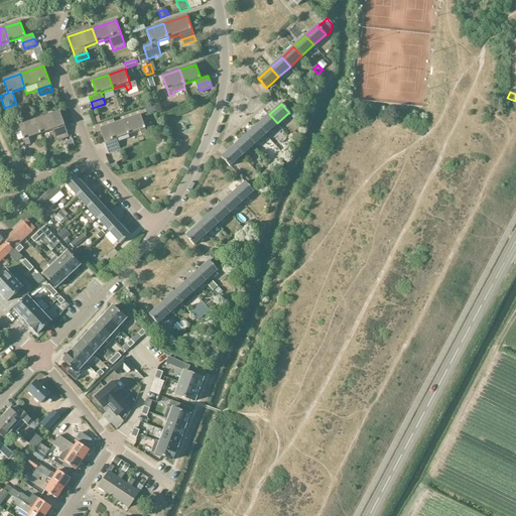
[(148,115),(153,113),(151,105),(145,107),(148,115)]
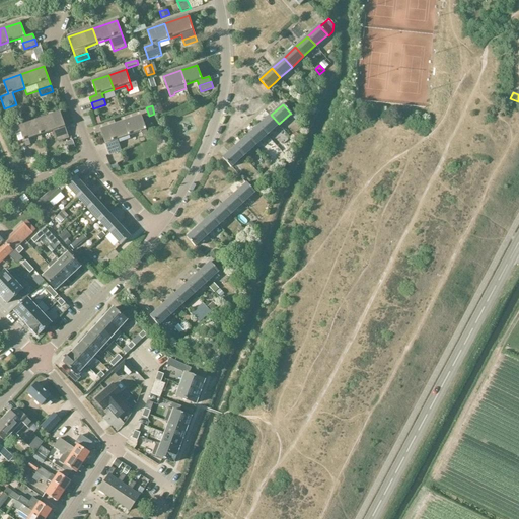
[(301,119),(294,109),(291,114),(290,114),(297,122),(301,119)]
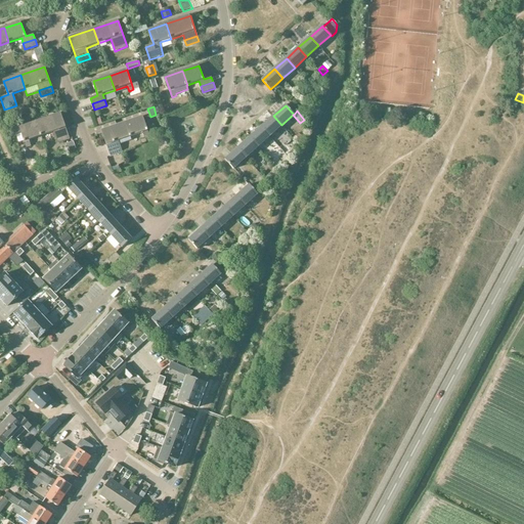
[(53,132),(55,137),(68,133),(61,114),(37,122),(41,136),(53,132)]
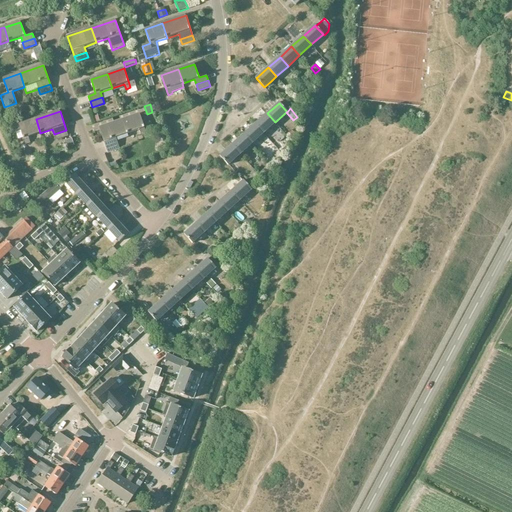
[(275,122),(267,113),(256,124),(264,133),(269,128),(280,139),(284,135),(274,124),(275,122)]
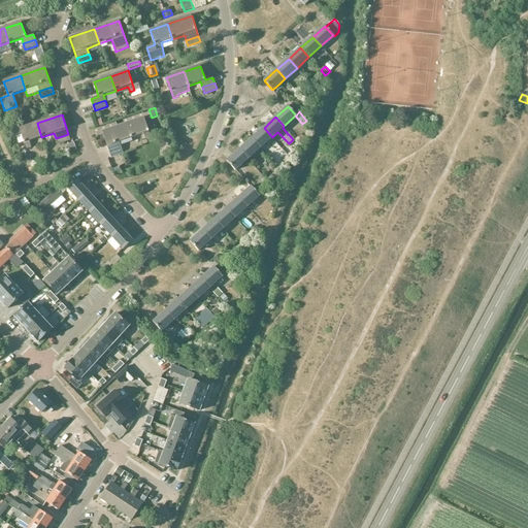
[(124,154),(121,145),(132,141),(131,138),(144,134),(146,138),(151,137),(144,118),(102,132),(111,158),(124,154)]
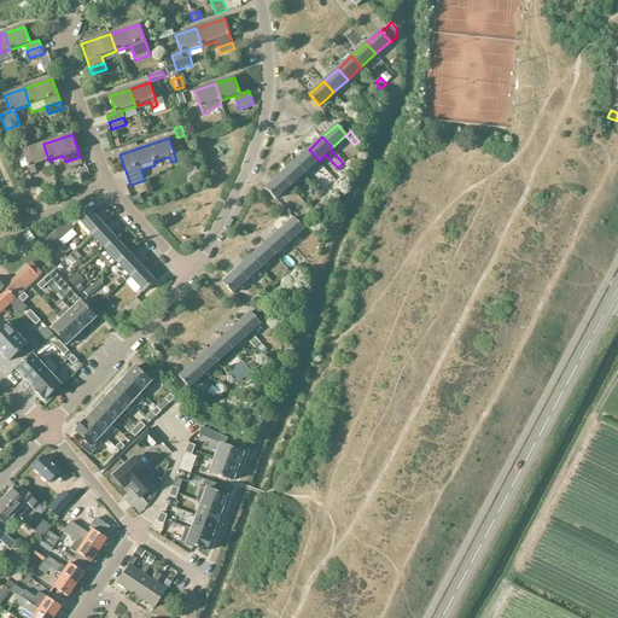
[(36,172),(34,165),(48,161),(44,144),(23,151),(31,174),(36,172)]
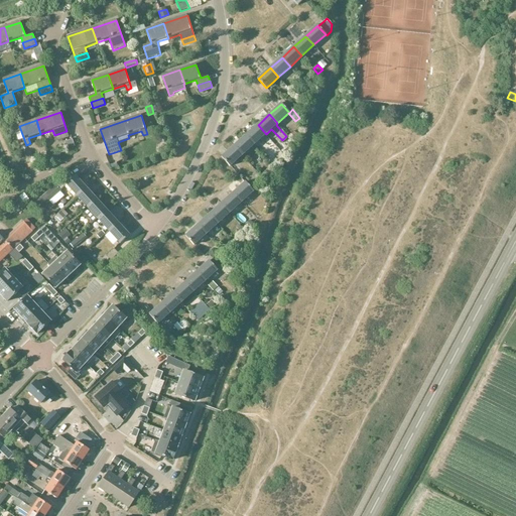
[(15,133),(20,130),(16,121),(11,123),(15,133)]
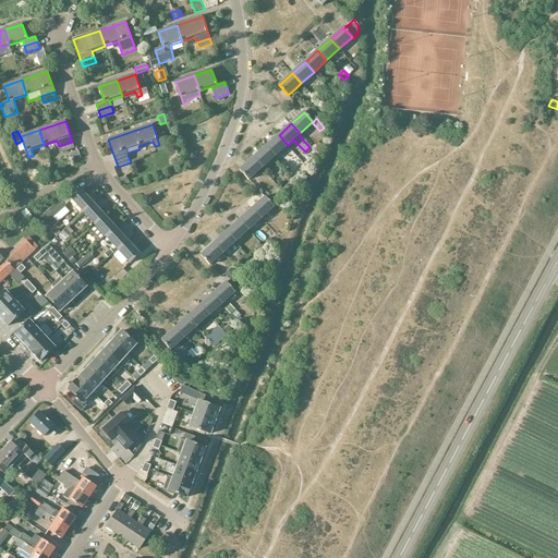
[(279,135),(266,147),(275,156),(288,145),(279,135)]
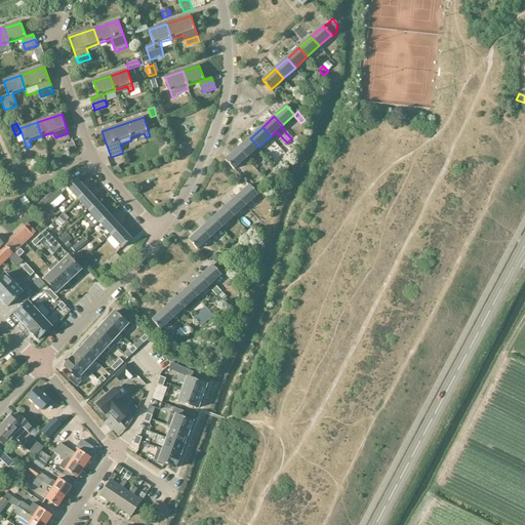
[(70,139),(68,133),(55,137),(58,144),(70,139)]
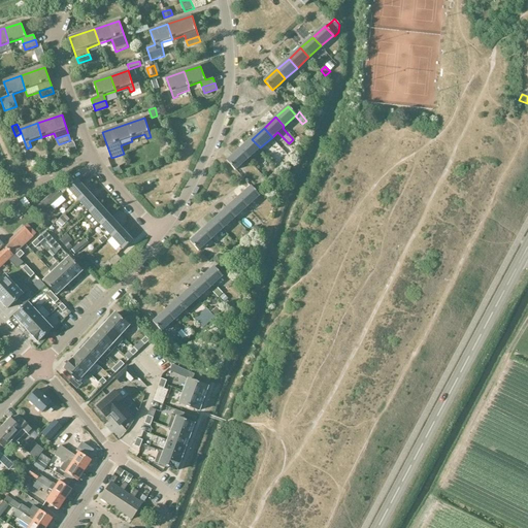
[(252,139),(239,150),(248,159),(260,147),(252,139)]
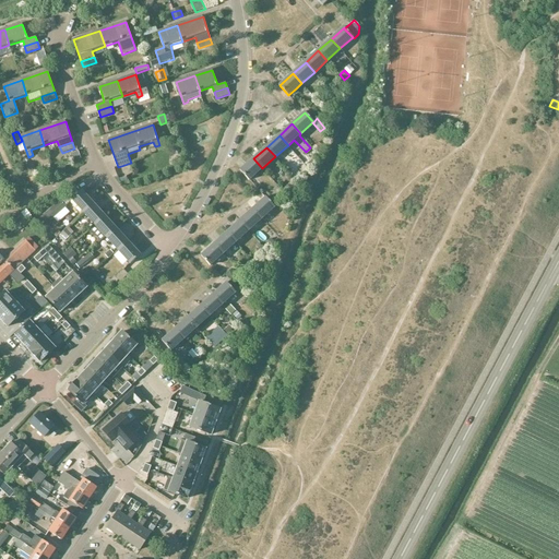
[(308,168),(316,162),(312,157),(305,164),(308,168)]
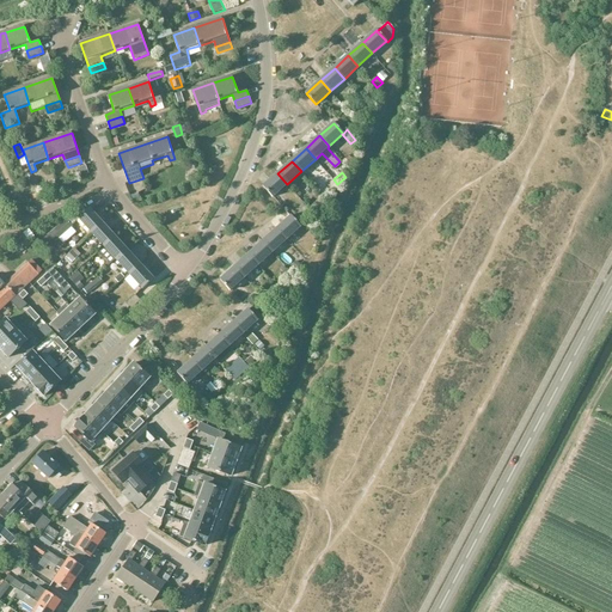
[(273,197),(274,197),(287,184),(277,173),(264,187),(273,197)]
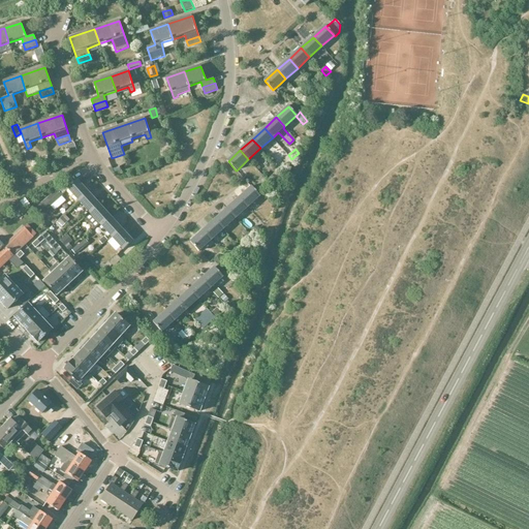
[(278,170),(275,167),(270,172),(273,176),(278,170)]
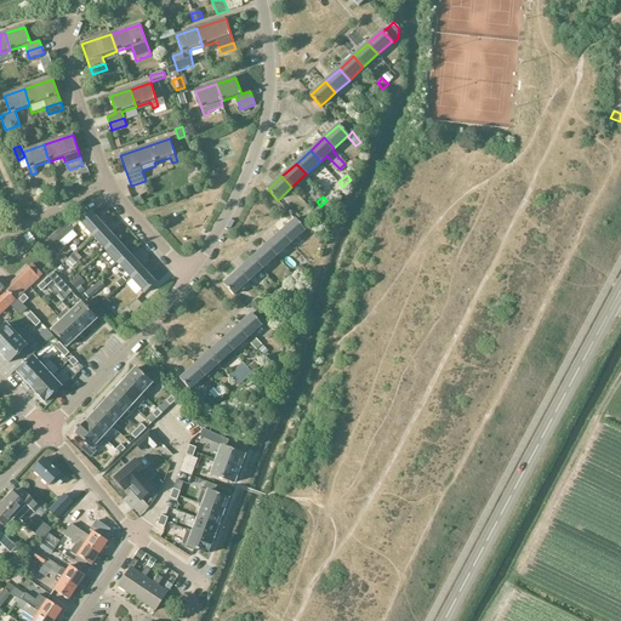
[(90,212),(80,222),(92,235),(103,226),(90,212)]
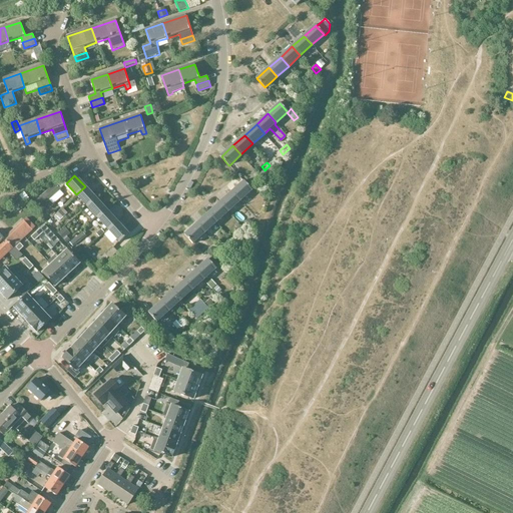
[(232,191),(240,200),(252,190),(244,181),(232,191)]
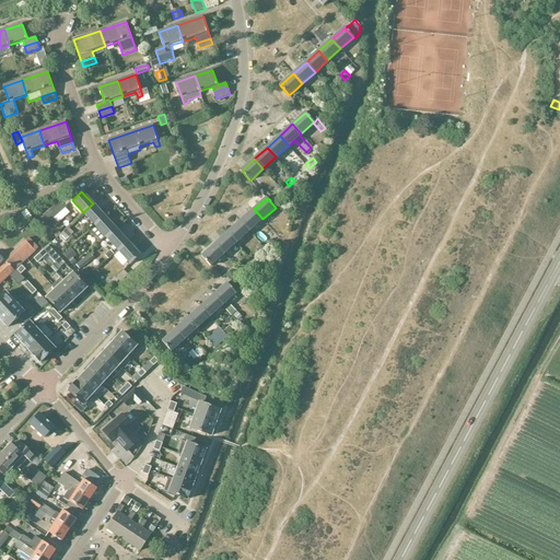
[(65,207),(60,201),(45,216),(50,222),(66,208),(65,207)]
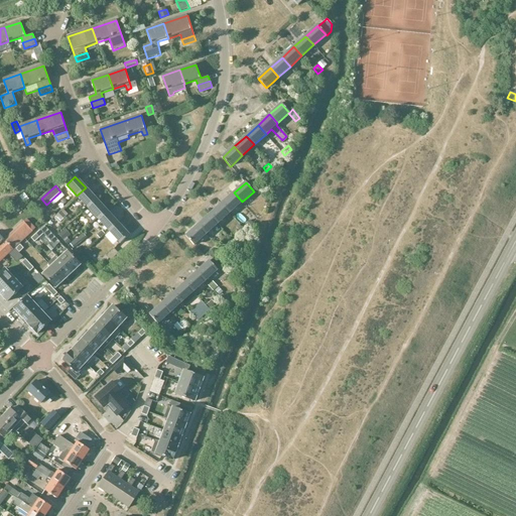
[(97,200),(86,187),(77,196),(88,208),(97,200)]
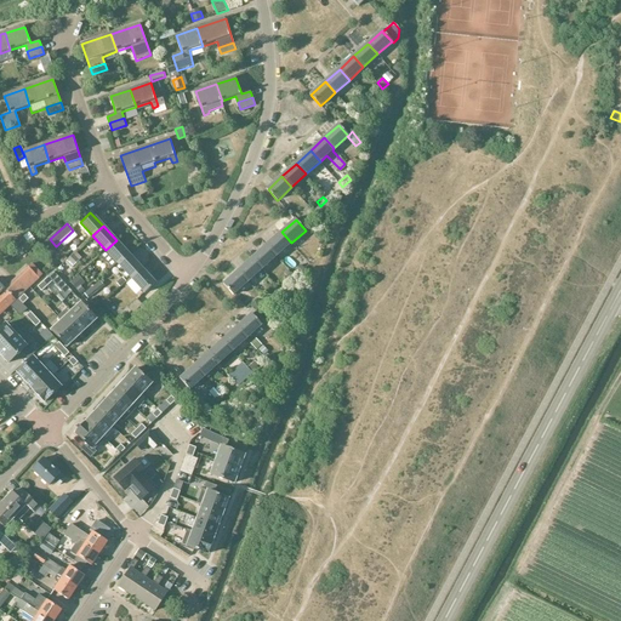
[(281,232),(267,245),(277,256),(291,243),(281,232)]
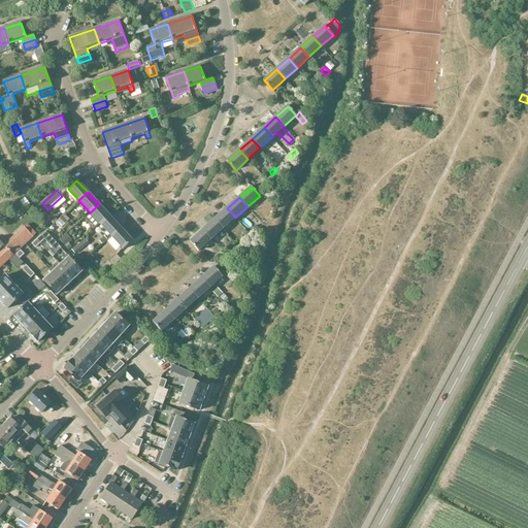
[(50,211),(47,209),(42,203),(41,202),(34,209),(42,219),(50,211)]
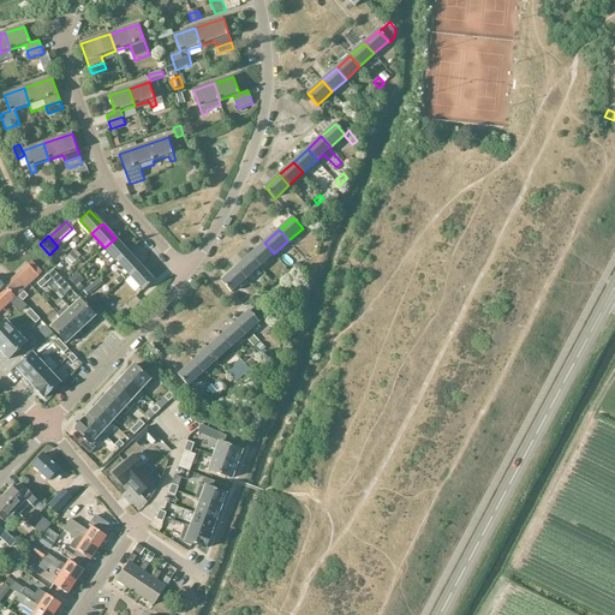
[(127,252),(115,238),(105,248),(118,262),(127,252)]
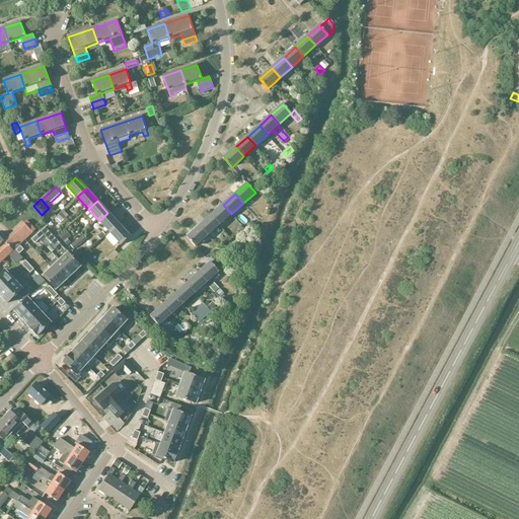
[(212,215),(220,224),(231,214),(223,205),(212,215)]
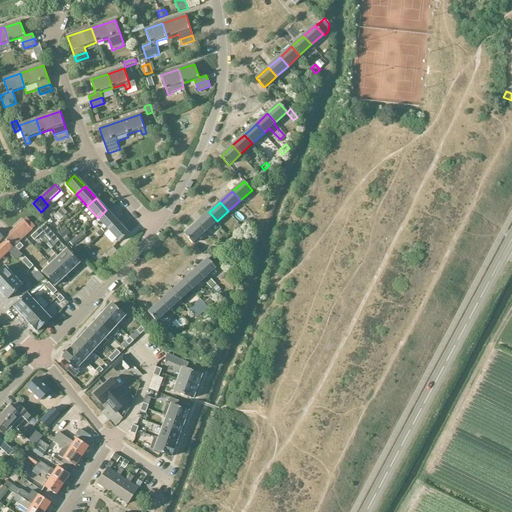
[(65,215),(61,210),(54,217),(58,222),(65,215)]
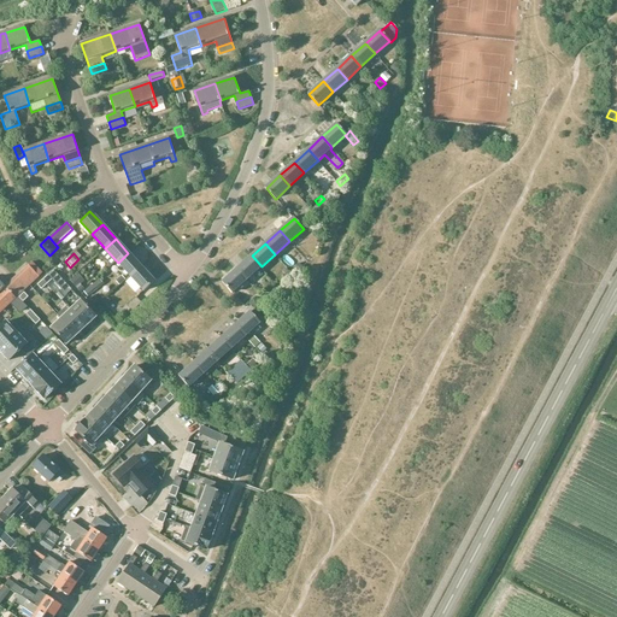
[(141,266),(128,253),(118,263),(130,276),(141,266)]
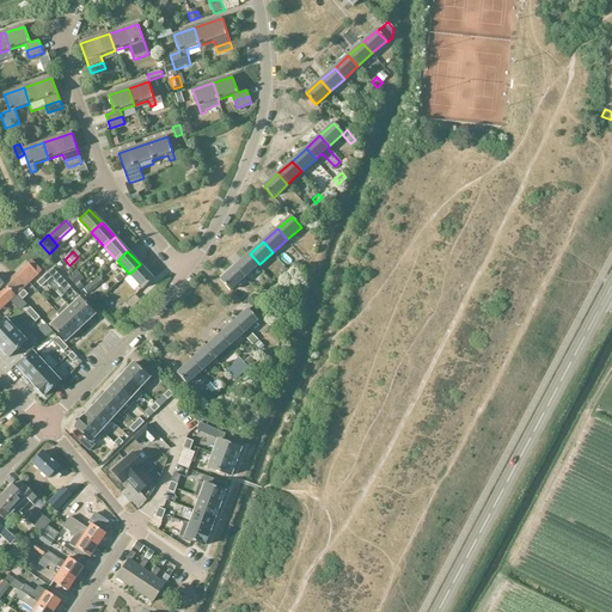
[(245,277),(259,264),(250,254),(236,267),(245,277)]
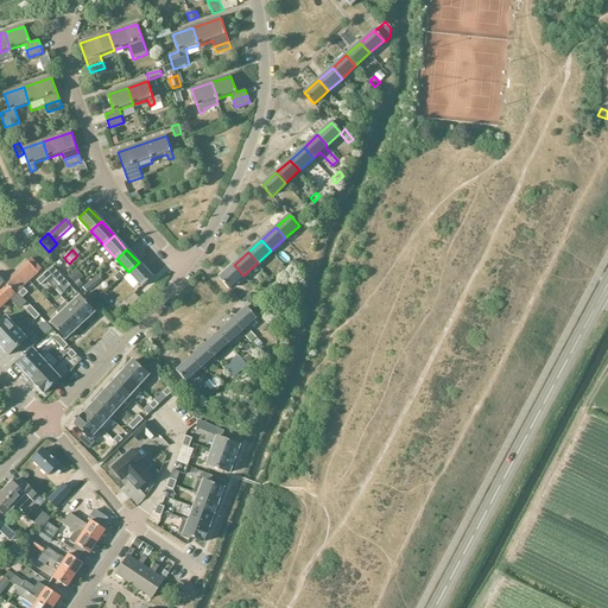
[(31,259),(29,261),(38,273),(42,271),(31,259)]
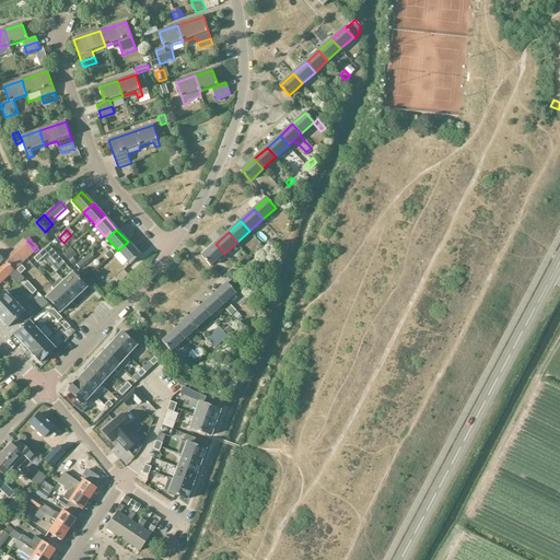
[(3,263),(13,272),(35,252),(26,241),(3,263)]
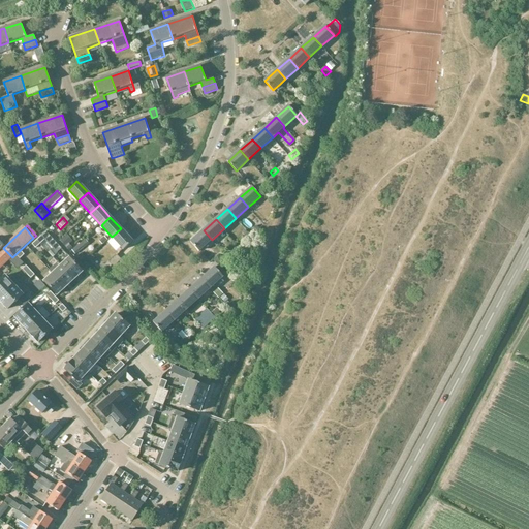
[(123,249),(132,241),(121,228),(112,237),(123,249)]
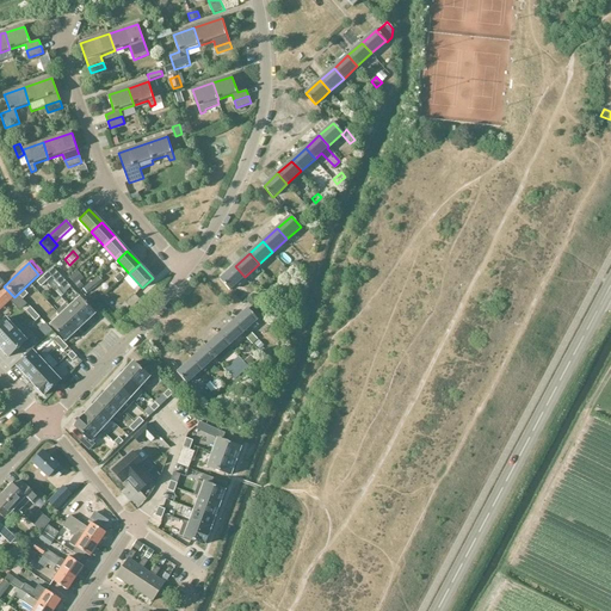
[(235,266),(221,279),(230,289),(245,277),(235,266)]
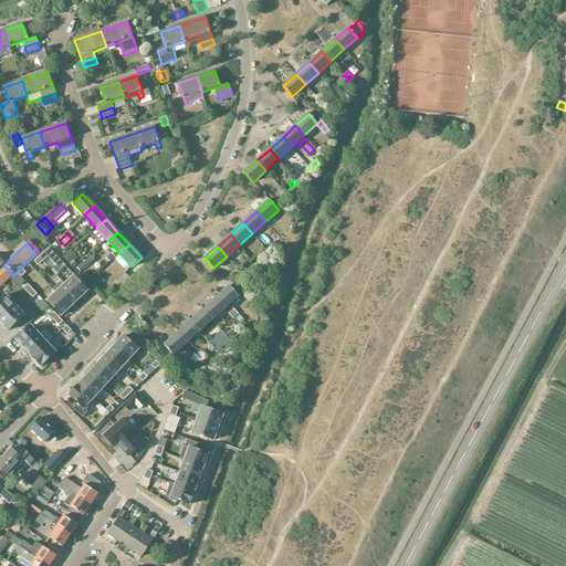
[(49,248),(44,253),(48,257),(55,265),(61,261),(49,248)]
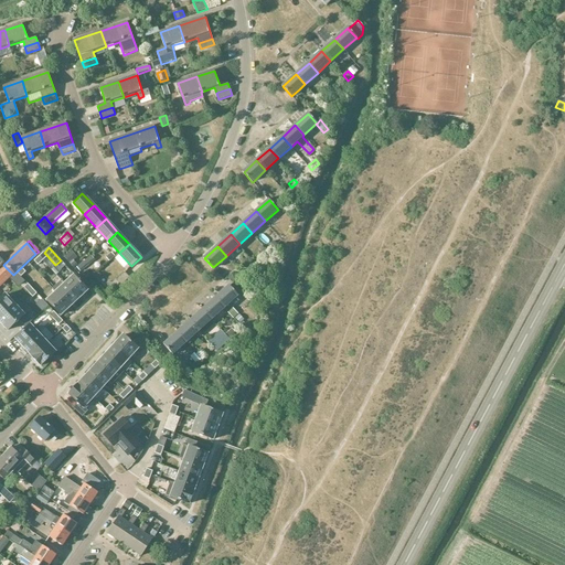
[(77,259),(72,253),(65,257),(74,268),(77,266),(74,262),(77,259)]
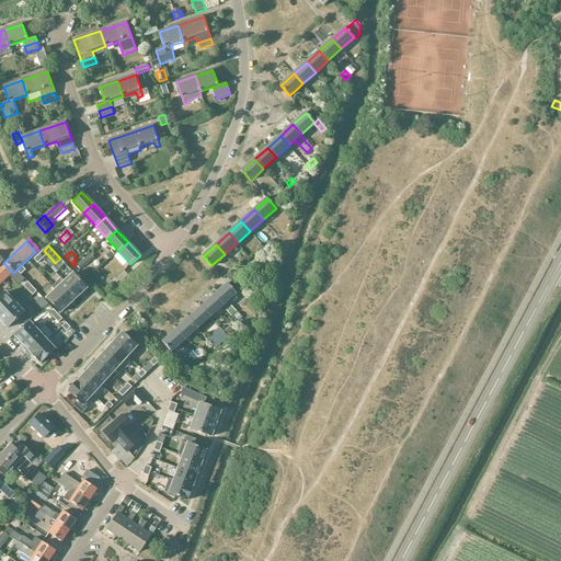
[(114,255),(110,251),(104,255),(109,260),(114,255)]
